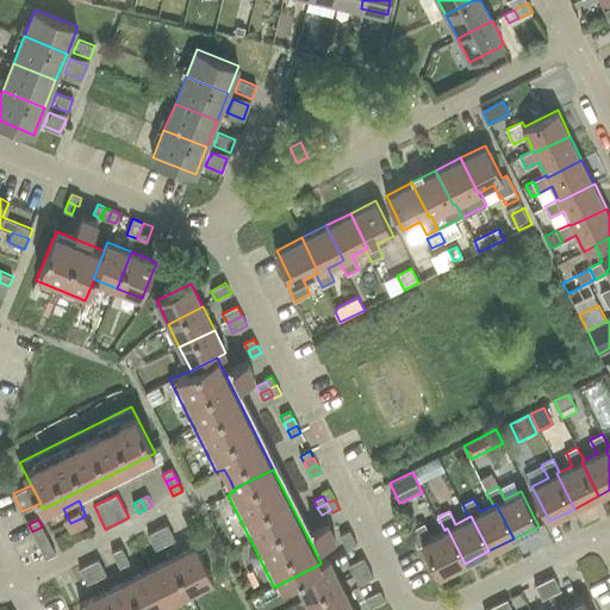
[(447,528),(444,530),(431,536),(424,523),(410,530),(418,546),(423,543),(440,576),(465,564),(447,528)]
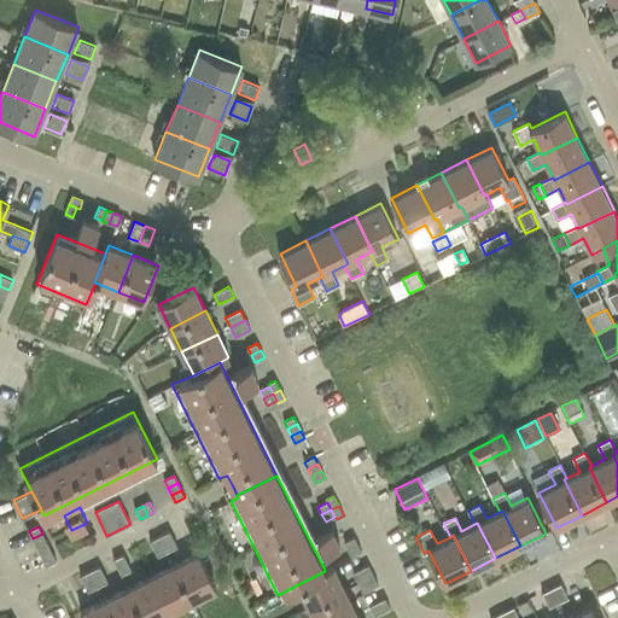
[(170,531),(161,536),(169,552),(178,547),(170,531)]
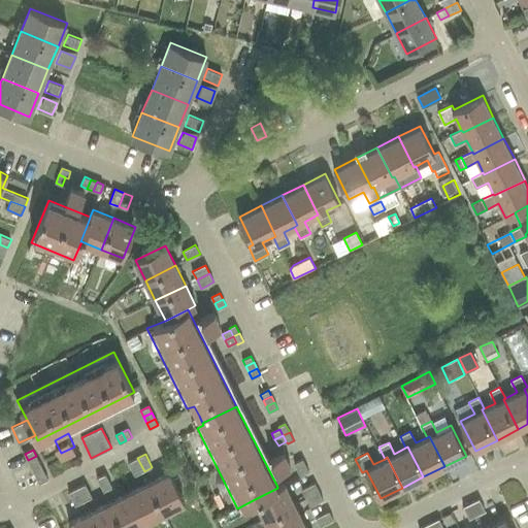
[(30,464),(38,460),(36,456),(28,460),(30,464)]
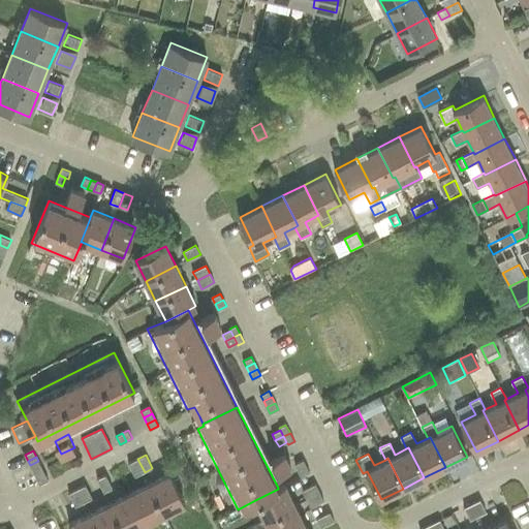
[(145,472),(137,459),(128,463),(135,476),(145,472)]
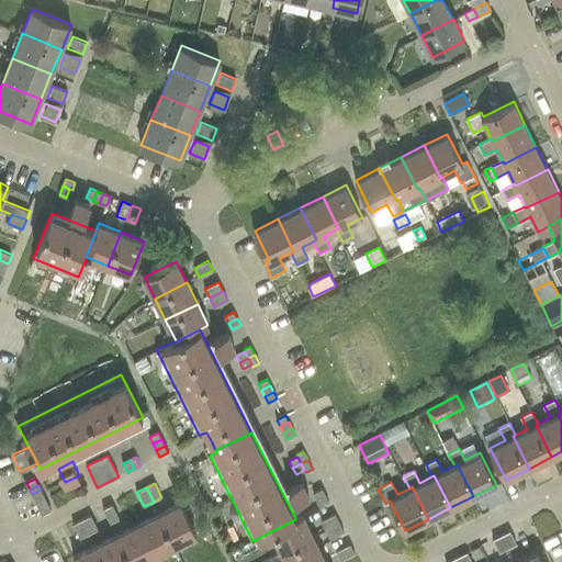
[(314,493),(317,499),(326,495),(323,489),(314,493)]
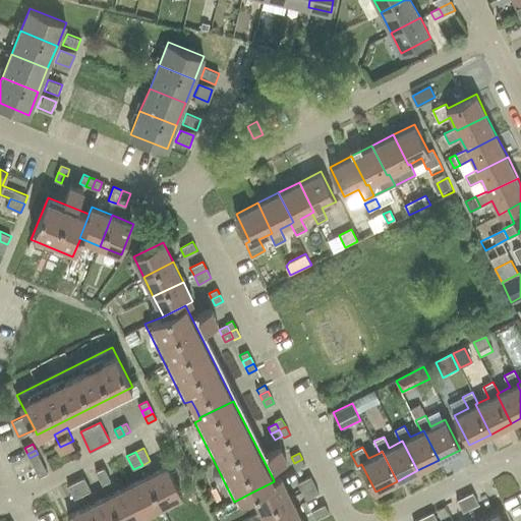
[(42,460),(38,454),(30,458),(33,465),(42,460)]
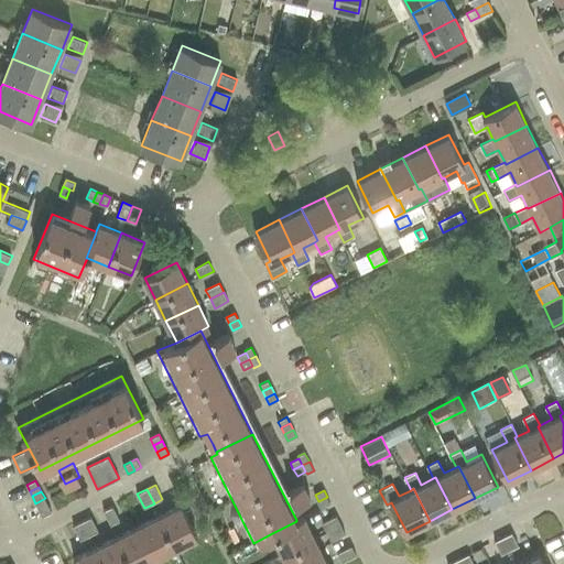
[(331,503),(327,497),(318,501),(321,508),(331,503)]
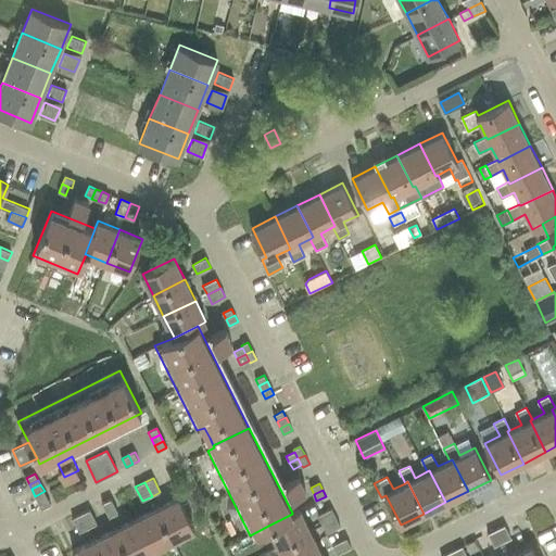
[(48,498),(45,491),(35,496),(38,503),(48,498)]
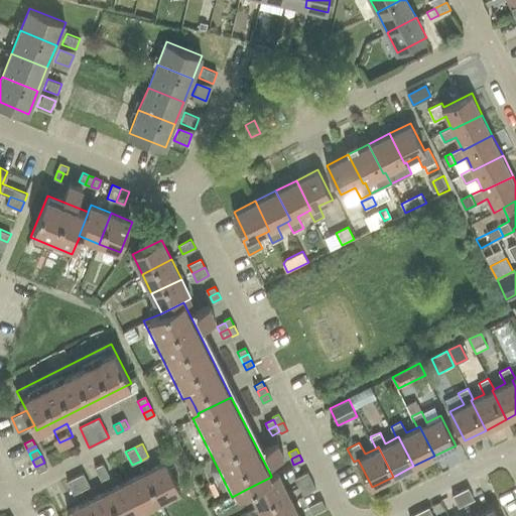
[(165,462),(146,471),(160,500),(180,490),(165,462)]
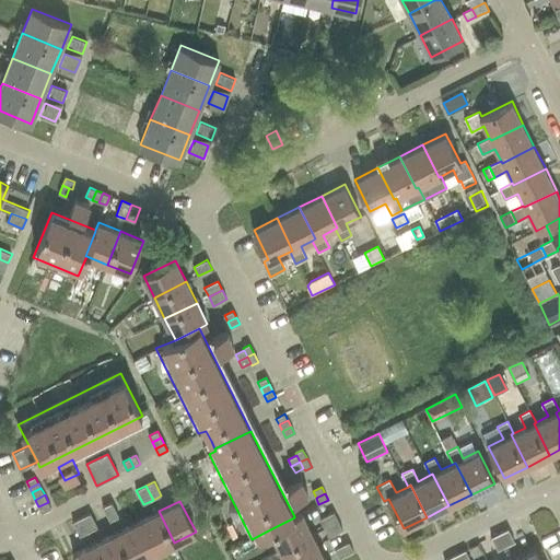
[(51,509),(48,502),(38,506),(43,513),(51,509)]
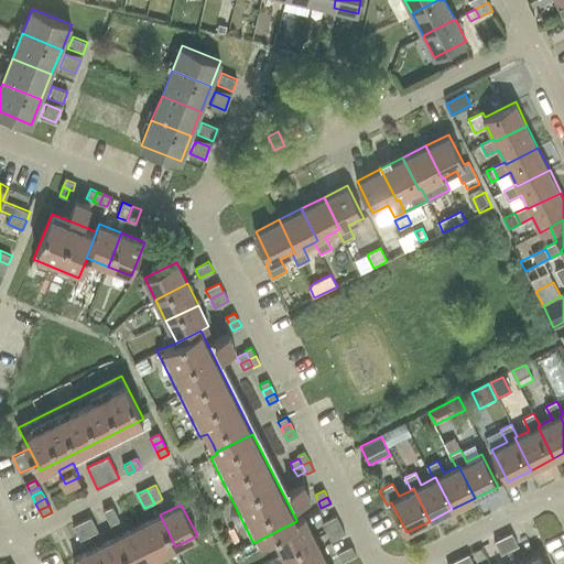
[(111,524),(120,520),(114,506),(104,511),(111,524)]
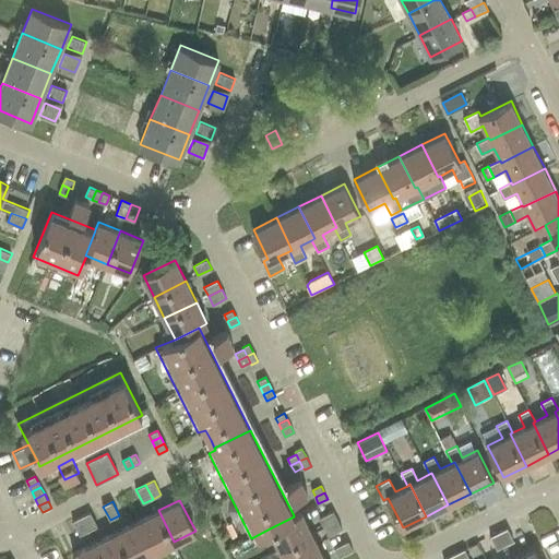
[(174,542),(158,510),(137,521),(153,552),(174,542)]
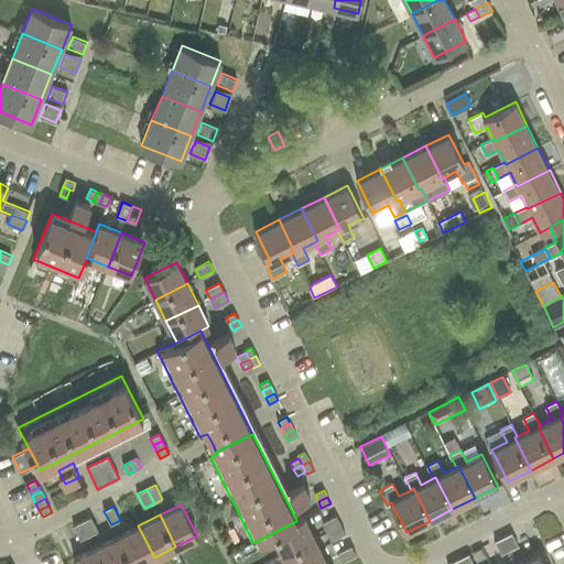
[(304,516),(296,520),(296,521),(272,533),(282,554),(315,538),(304,516)]
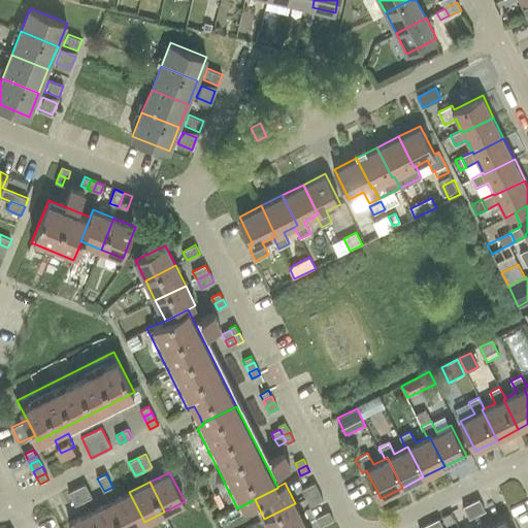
[(302,490),(306,498),(319,491),(315,483),(302,490)]
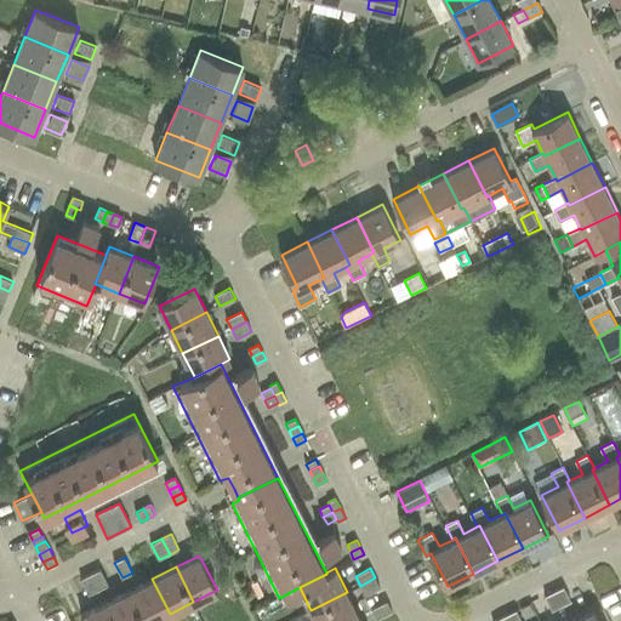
[(101,569),(91,574),(98,590),(108,585),(101,569)]
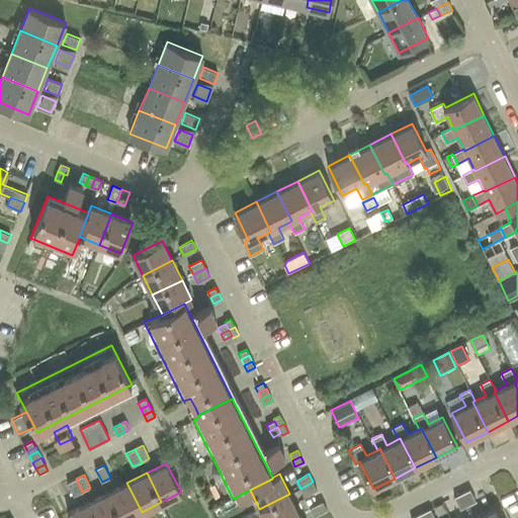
[(82,492),(76,479),(68,483),(74,496),(82,492)]
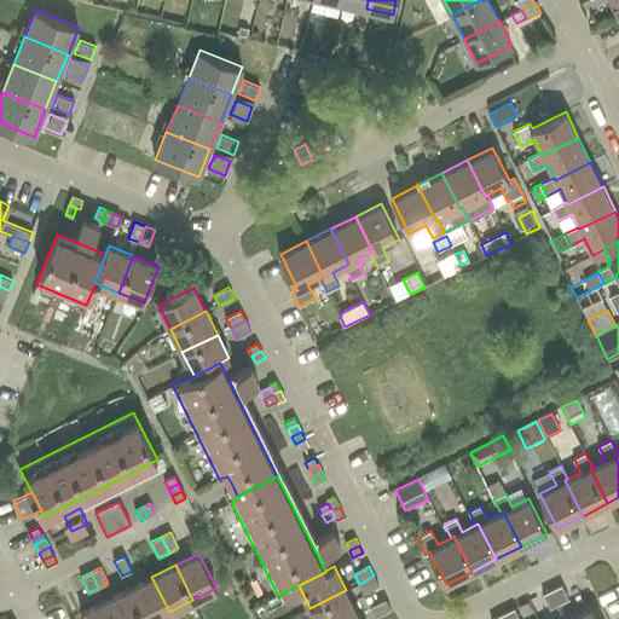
[(380,586),(374,576),(359,584),(364,594),(380,586)]
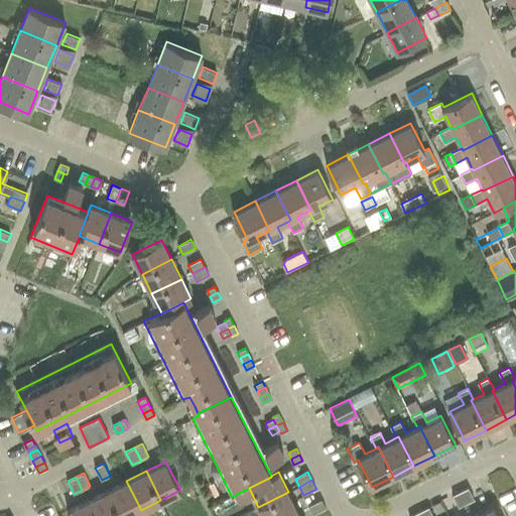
[(129,515),(141,510),(126,481),(107,491),(119,515),(129,515)]
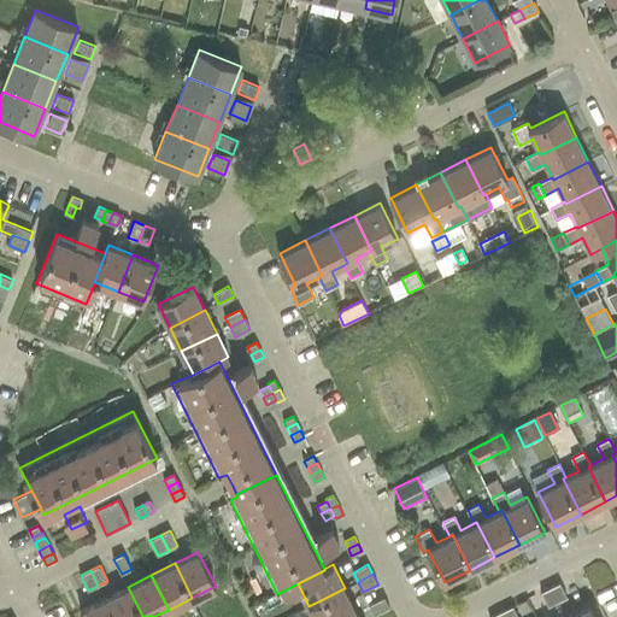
[(560,583),(552,587),(558,601),(568,597),(560,583)]
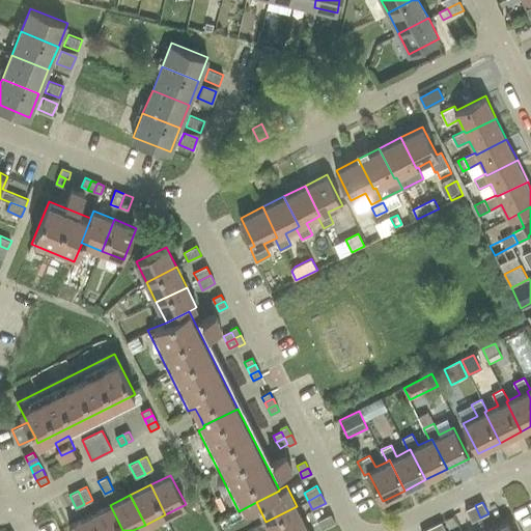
[(122,530),(110,505),(89,515),(98,530),(122,530)]
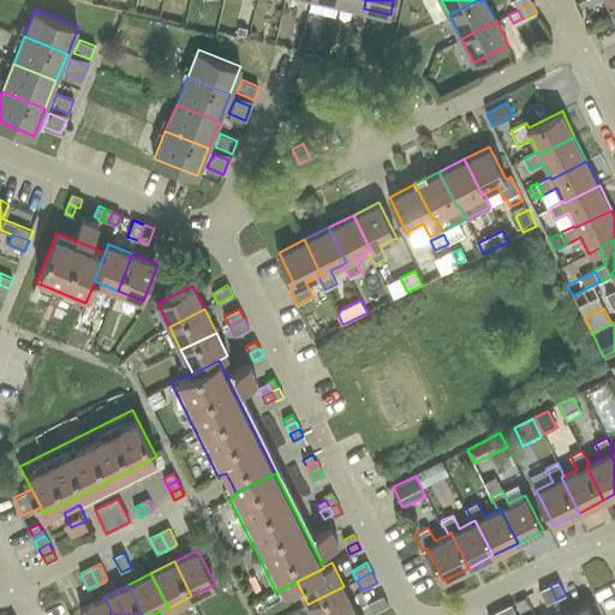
[(556,599),(550,585),(541,590),(547,604),(556,599)]
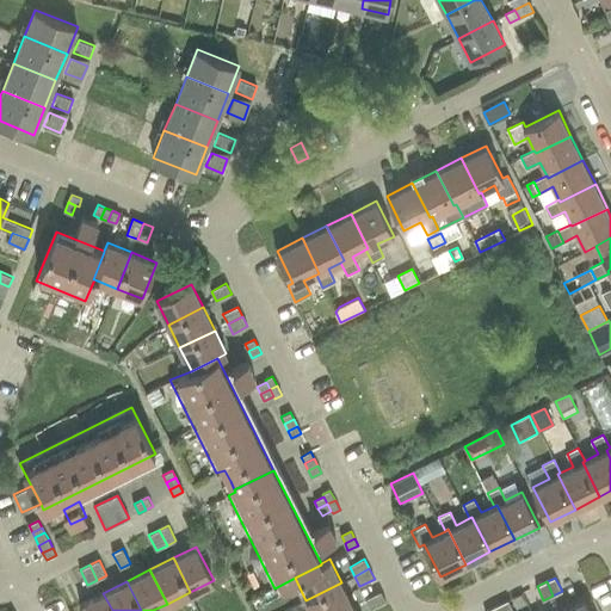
[(341,610),(352,605),(341,582),(306,600),(310,610),(341,610)]
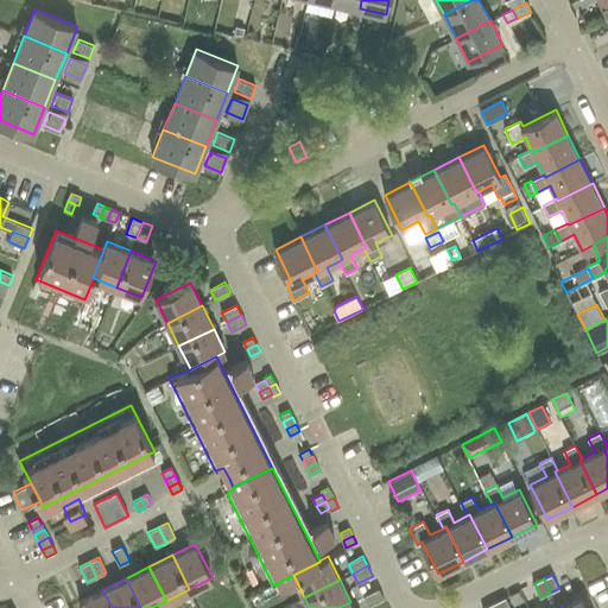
[(369,606),(384,599),(379,589),(365,596),(369,606)]
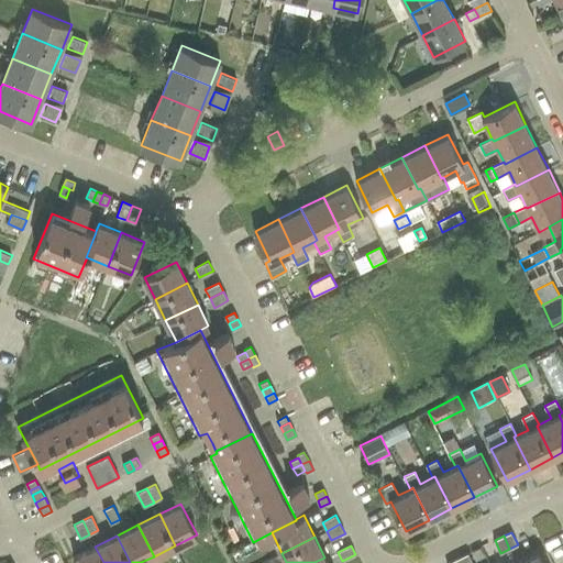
[(103,562),(95,547),(74,558),(76,562),(103,562)]
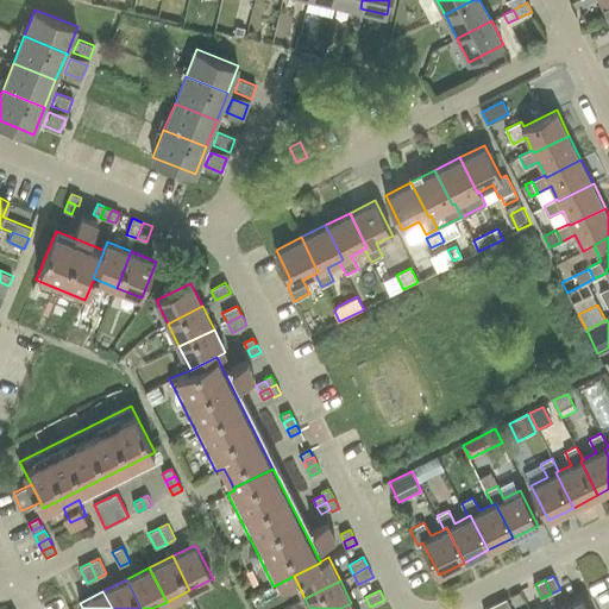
[(588,608),(583,597),(559,608),(588,608)]
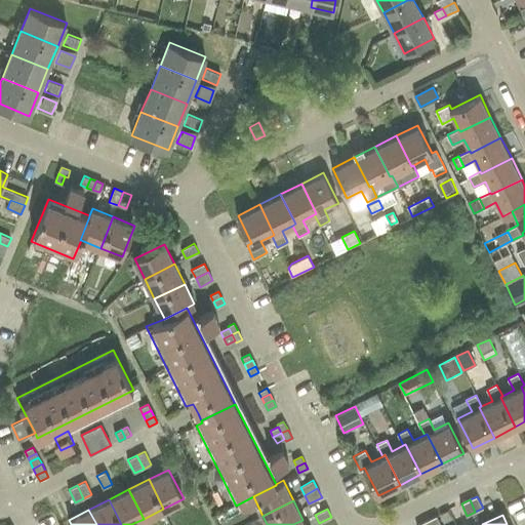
[(441,524),(437,516),(429,520),(431,524),(441,524)]
